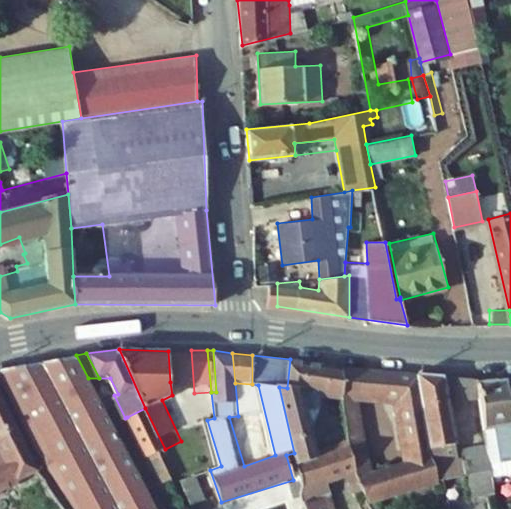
[(155,508),(88,378),(76,355),(0,369),(0,374),(44,463),(75,508),(155,508)]
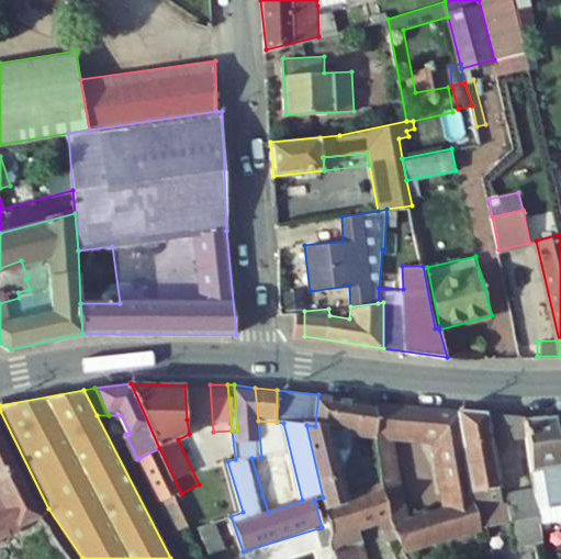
[(363,544),(358,524),(349,492),(346,493),(336,446),(350,446),(350,431),(359,432),(359,401),(318,394),(315,426),(306,425),(323,498),(329,525),(328,527),(326,538),(328,545),(332,554),(357,545),(363,544)]
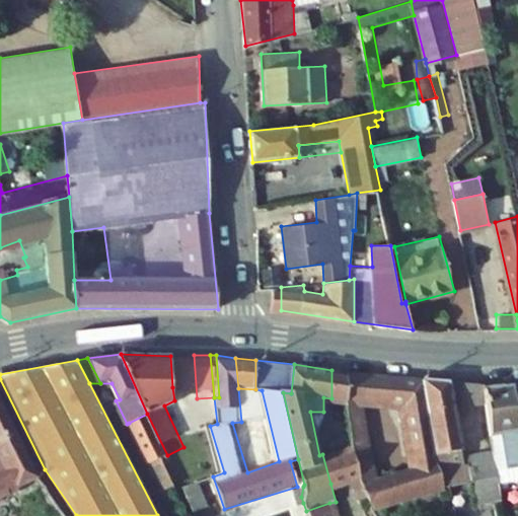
[(331,370),(331,398),(348,399),(348,397),(349,372),(331,370)]
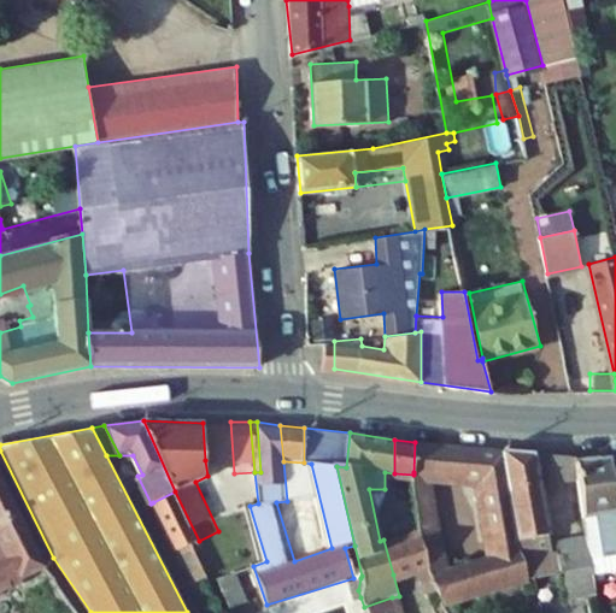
[(444,444),(415,442),(414,472),(429,473),(443,476),(444,444)]
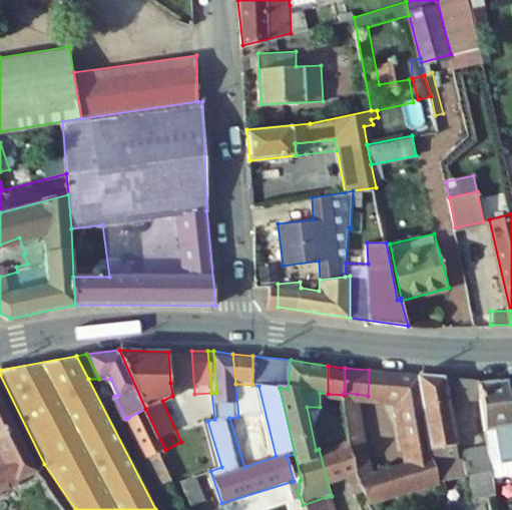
[(368,396),(385,398),(385,371),(369,370),(368,396)]
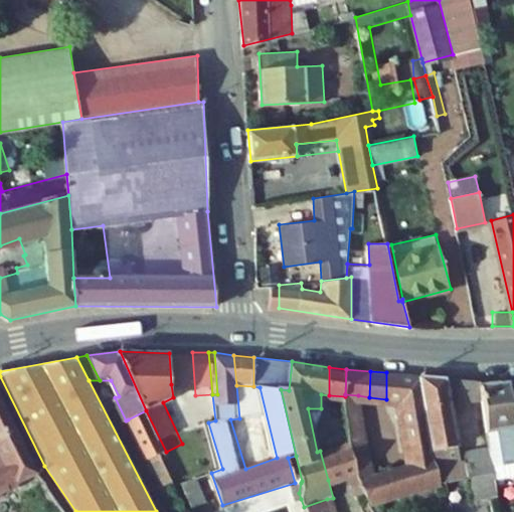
[(386,372),(386,399),(401,401),(409,450),(435,448),(421,374),(386,372)]
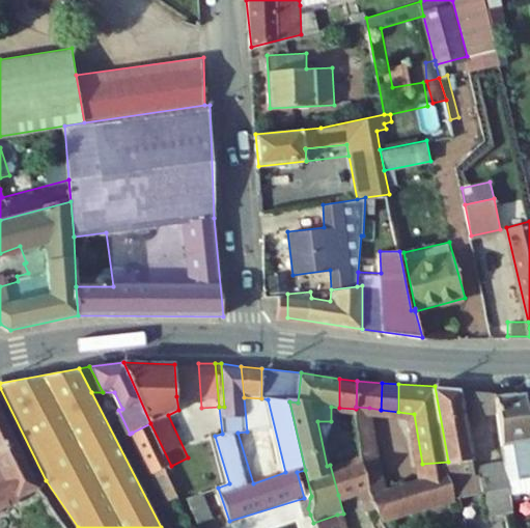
[(450,473),(447,474),(456,499),(463,498),(467,520),(514,509),(512,499),(504,462),(474,467),(467,417),(483,414),(479,389),(435,386),(448,462),(450,473)]
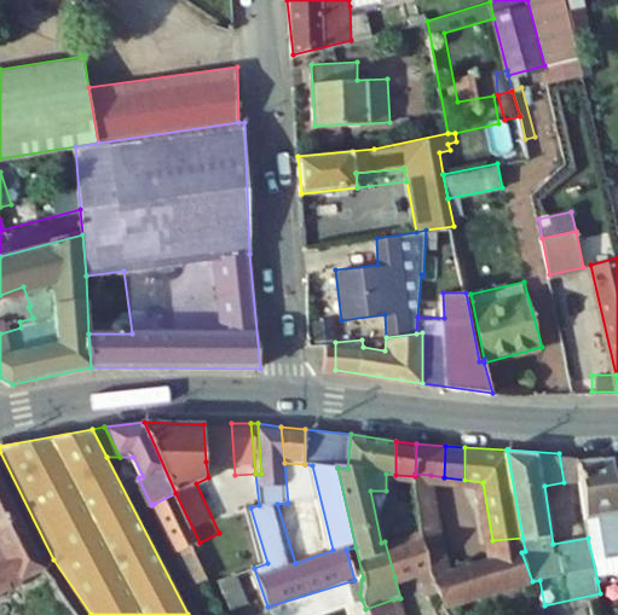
[(564,482),(581,480),(579,460),(579,456),(559,453),(564,482)]
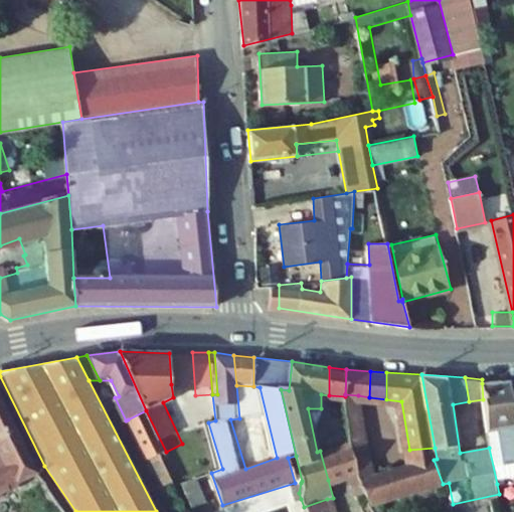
[(489,448),(497,484),(513,479),(513,397),(511,381),(482,383),(483,399),(485,431),(489,448)]
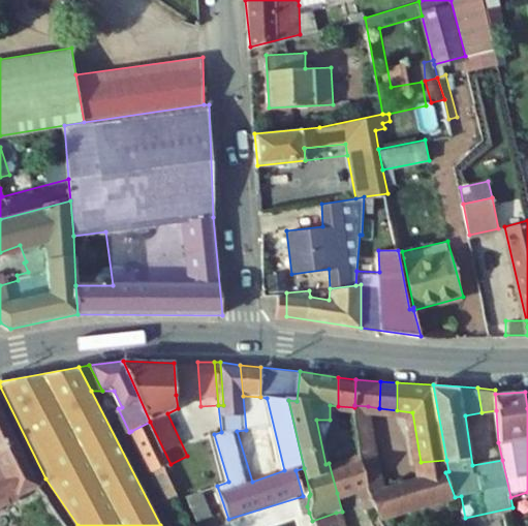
[(200,406),(203,436),(214,434),(221,432),(218,405),(200,406)]
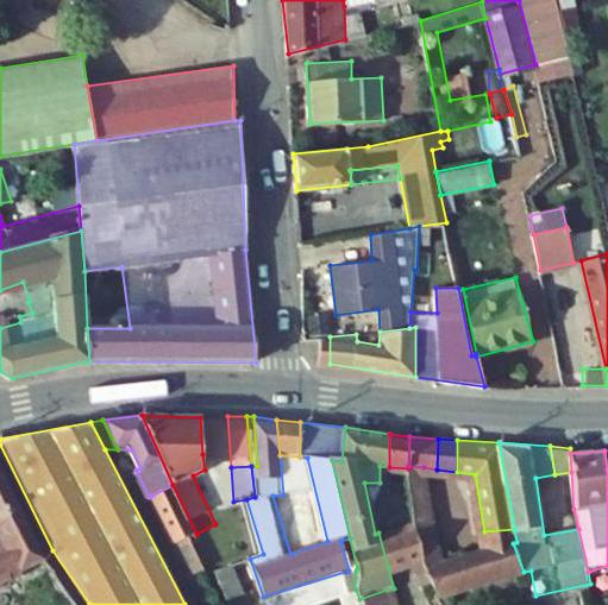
[(408,468),(409,479),(425,477),(424,467),(408,466),(408,468)]
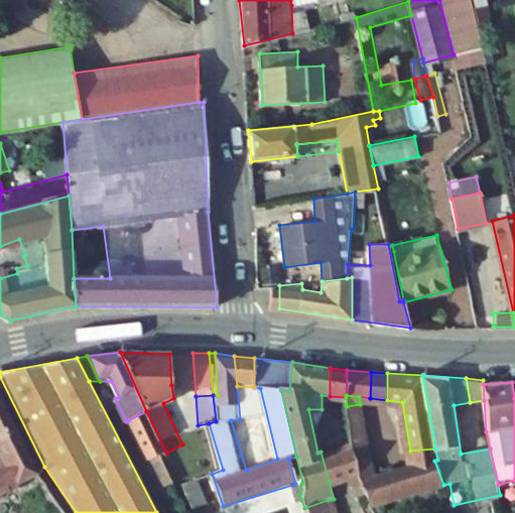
[(0,446),(6,459),(19,483),(38,473),(0,396),(0,446)]
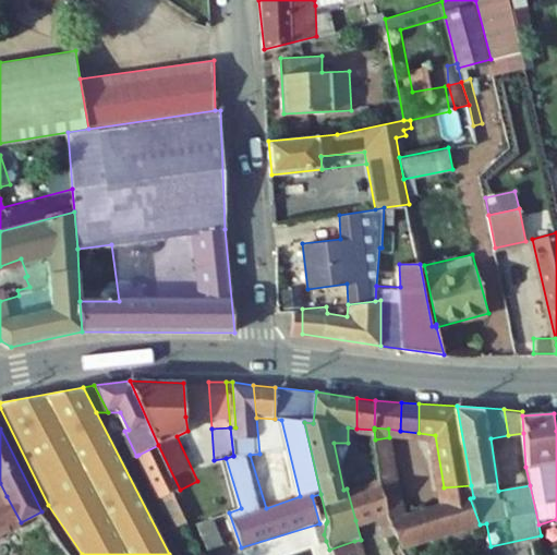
[(382,480),(396,475),(389,437),(375,439),(382,480)]
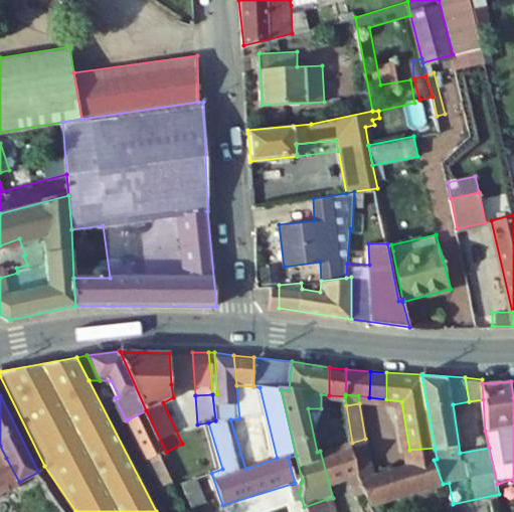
[(146,410),(128,419),(150,464),(167,455),(166,452),(146,410)]
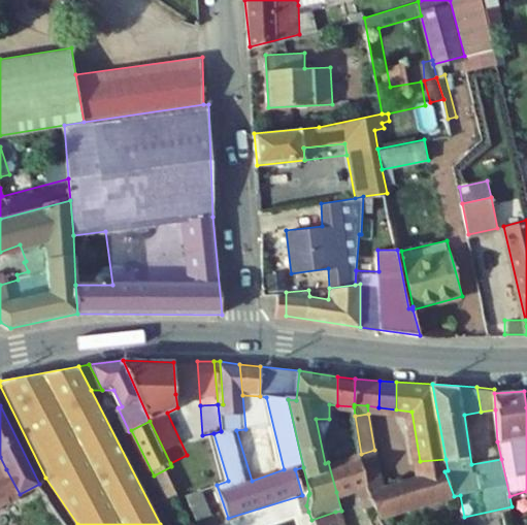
[(213,433),(202,435),(213,486),(217,485),(228,481),(213,433)]
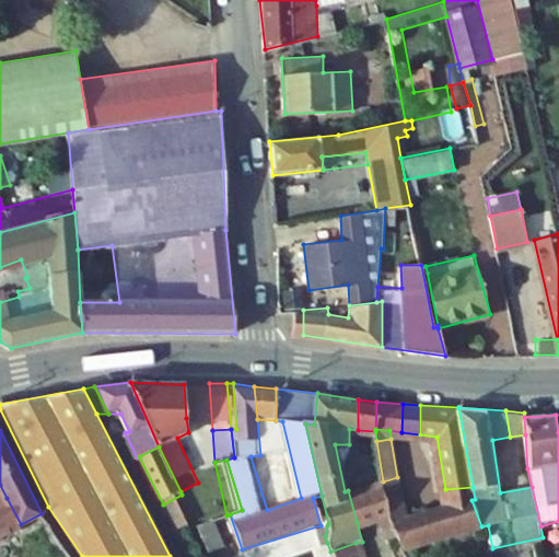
[(397,477),(383,482),(394,519),(405,515),(397,477)]
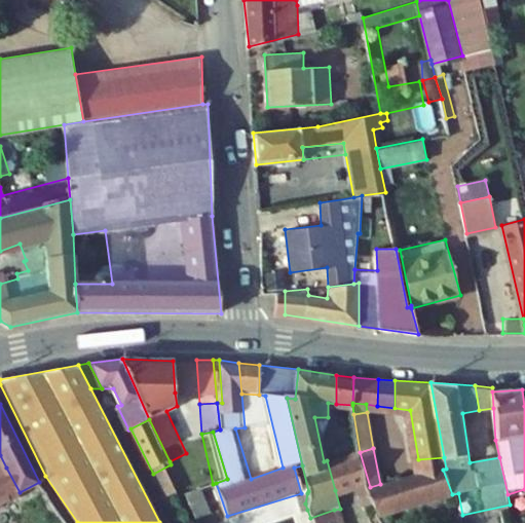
[(339,457),(348,486),(360,483),(365,494),(372,493),(370,487),(360,452),(339,457)]
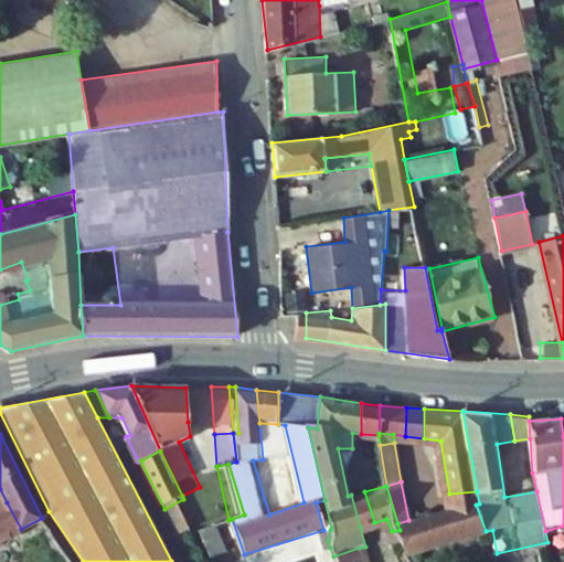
[(360,527),(374,522),(364,491),(351,495),(360,527)]
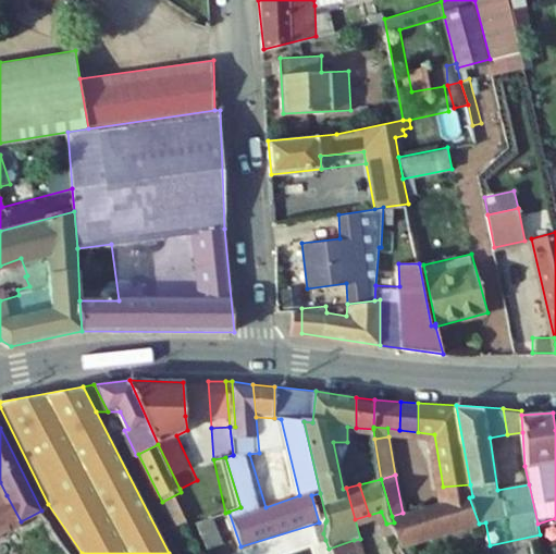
[(470,484),(443,487),(445,503),(469,497),(472,496),(470,484)]
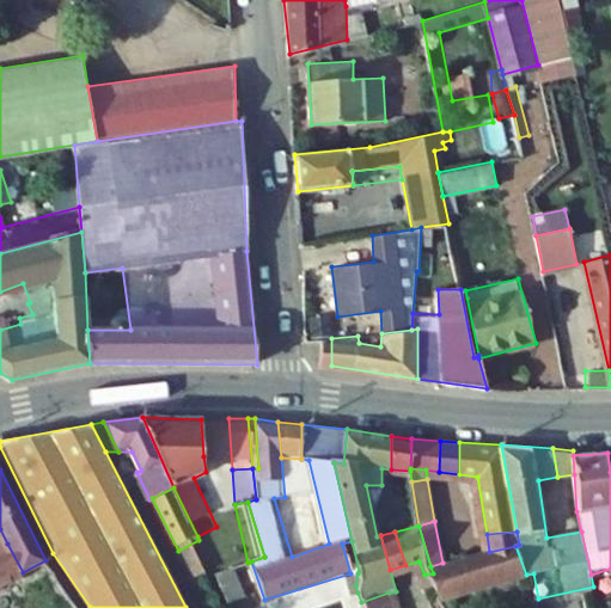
[(178,551),(182,557),(194,551),(202,547),(199,540),(178,551)]
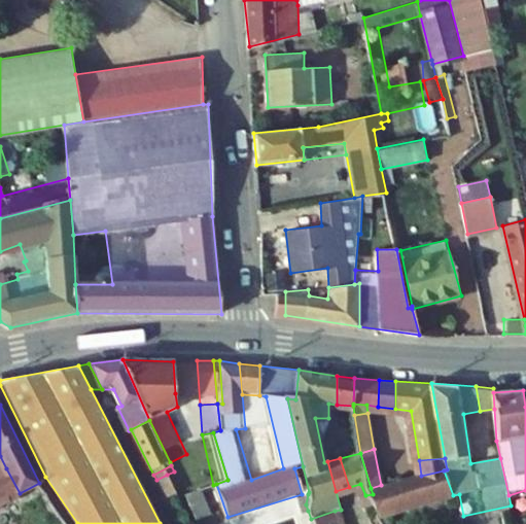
[(45,491),(39,483),(20,493),(6,468),(0,470),(0,480),(9,499),(12,497),(20,508),(45,491)]
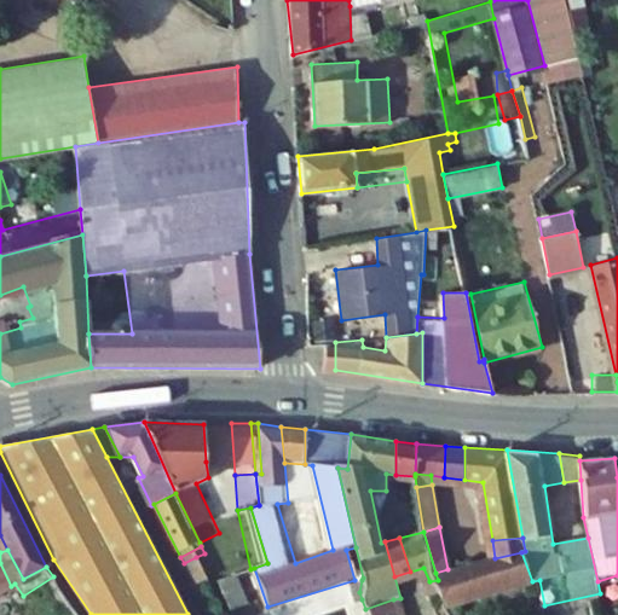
[(532,581),(521,552),(495,558),(494,558),(500,589),(532,581)]
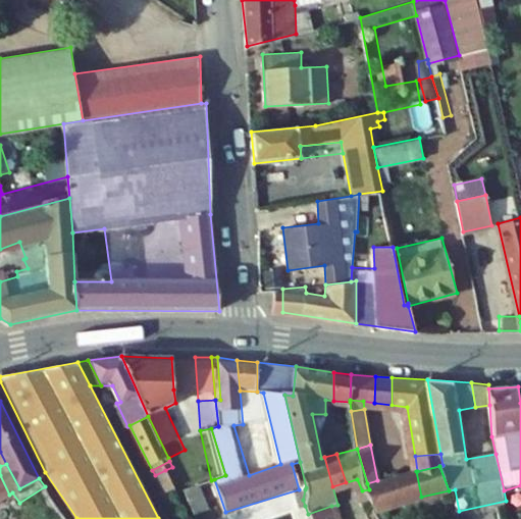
[(175,518),(178,518),(188,515),(165,470),(155,475),(175,518)]
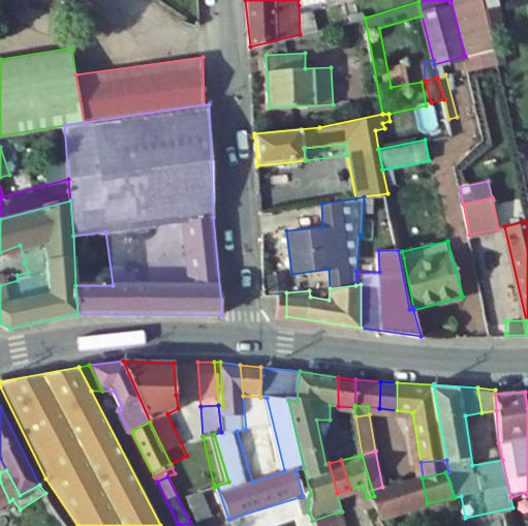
[(427,503),(422,477),(407,482),(413,507),(427,503)]
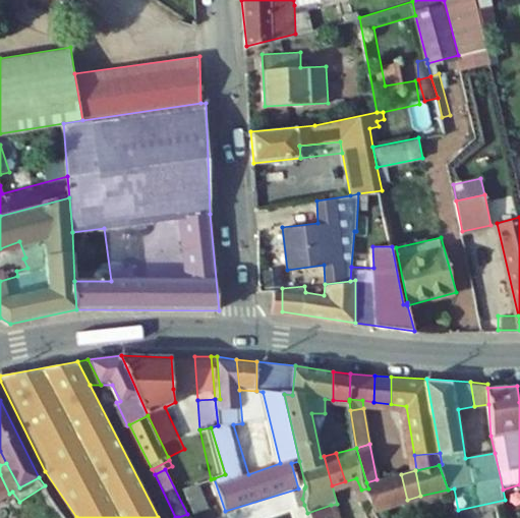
[(0,498),(9,494),(0,474),(0,498)]
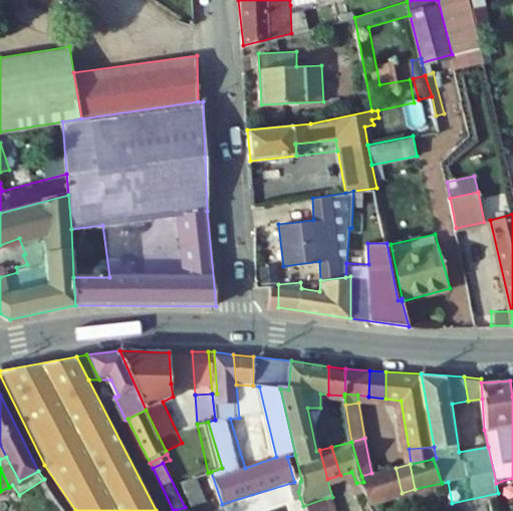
[(396,468),(371,473),(361,476),(363,482),(370,501),(402,493),(396,468)]
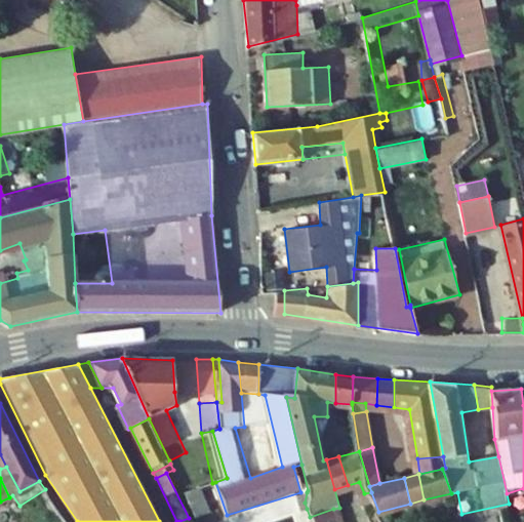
[(208,512),(198,487),(187,492),(197,516),(208,512)]
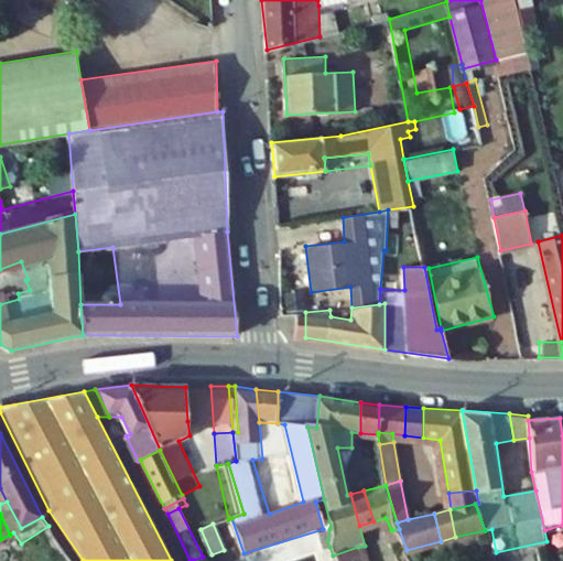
[(73,560),(49,526),(21,543),(32,560),(73,560)]
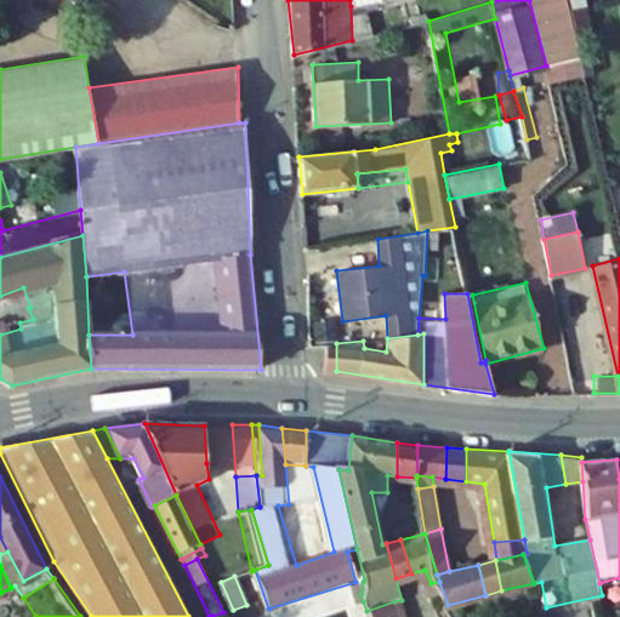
[(360,594),(363,582),(347,587),(354,606),(363,601),(360,594)]
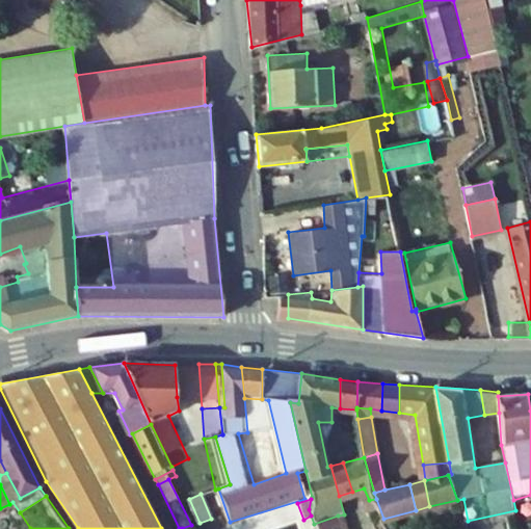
[(311,516),(303,520),(306,528),(314,528),(316,528),(314,524),(311,516)]
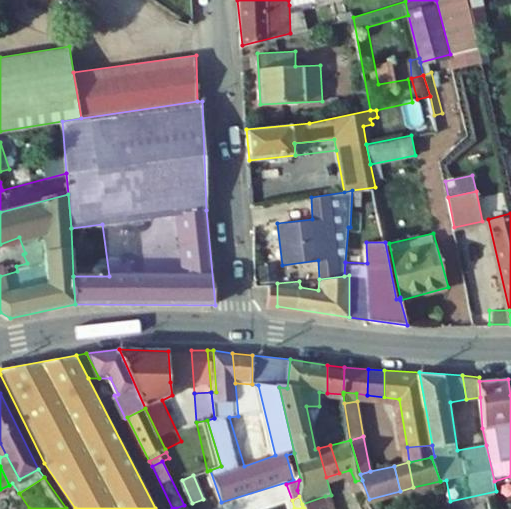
[(304,508),(303,508),(329,508),(325,496),(302,504),(304,508)]
